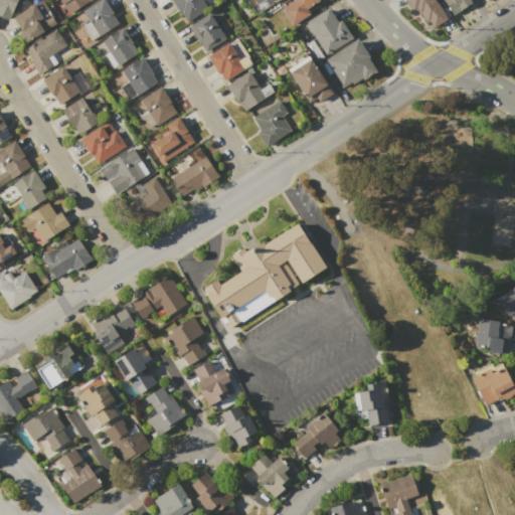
[(15,0),(7,19),(0,15),(0,0),(15,0)]
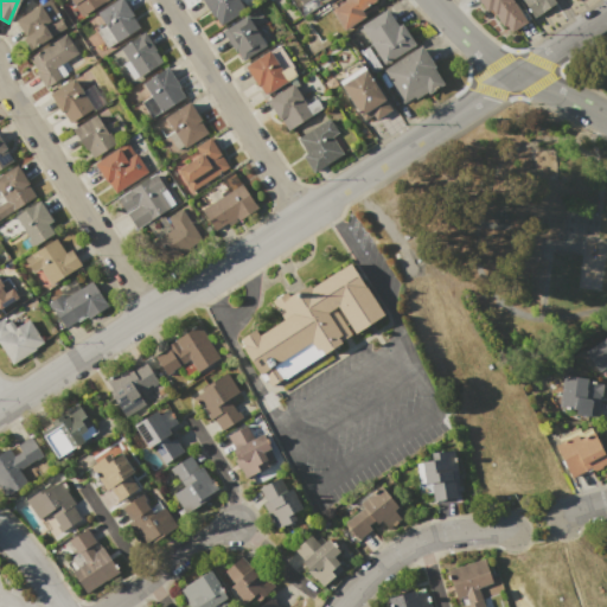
[(17,21),(46,0),(49,0),(68,27),(31,51),(23,38),(34,30),(33,29),(25,33),(17,21)]
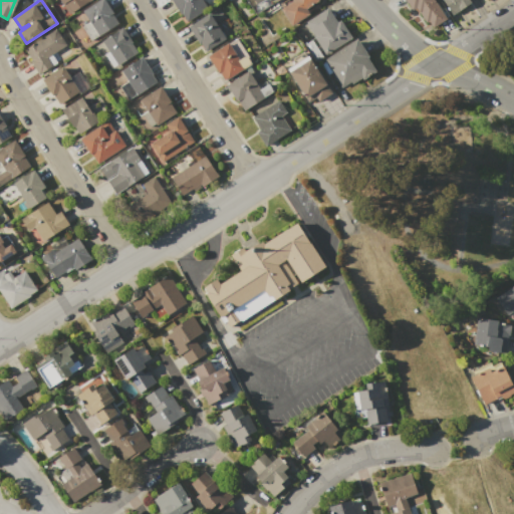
[(58,0),(90,0),(68,15),(58,0)]
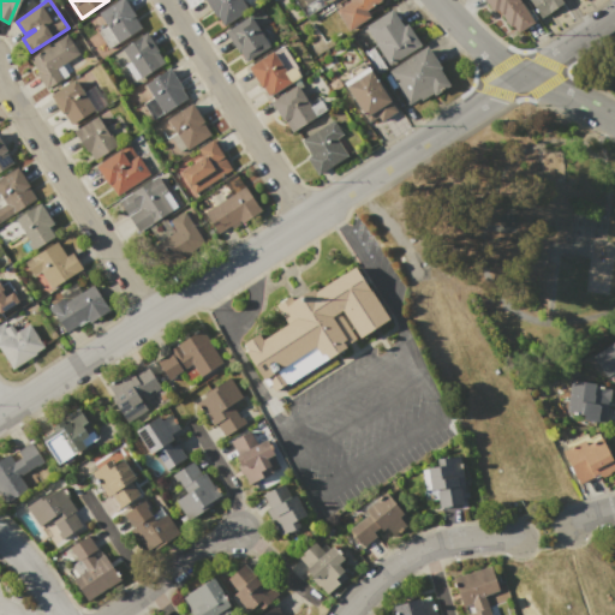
[(109,49),(97,31),(106,27),(97,13),(117,0),(123,0),(142,27),(109,49)]
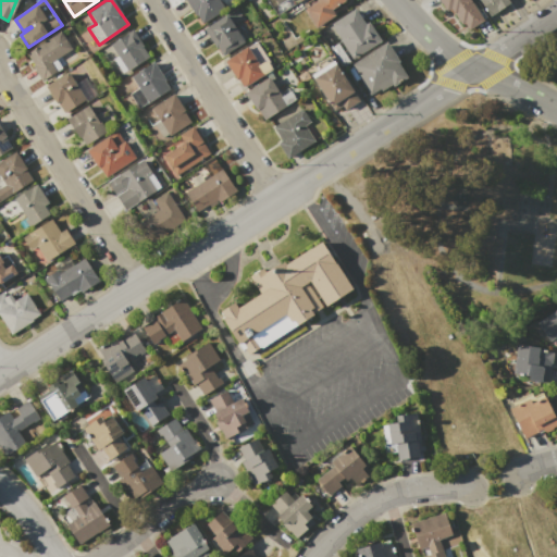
[(219,0),(224,8),(201,23),(185,0),(219,0)]
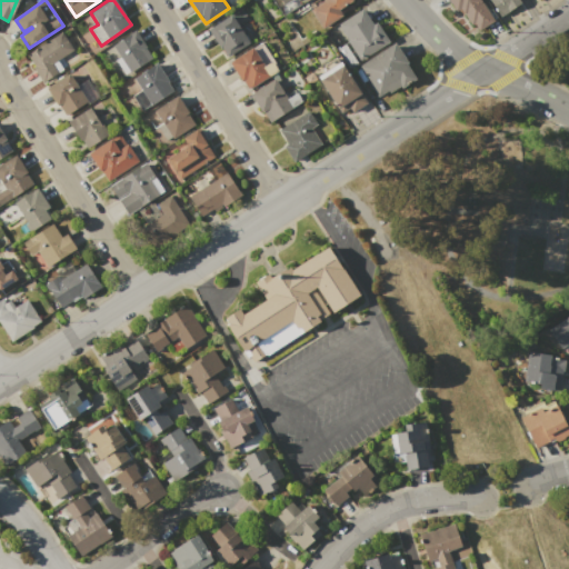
[(322,28),(310,10),(323,1),(322,0),(353,0),(338,10),(341,16),(322,28)]
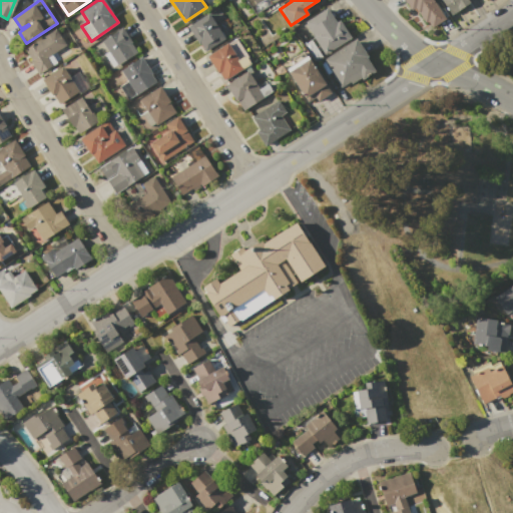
[(403,0),(432,0),(444,17),(428,28),(418,12),(414,15),(403,0)]
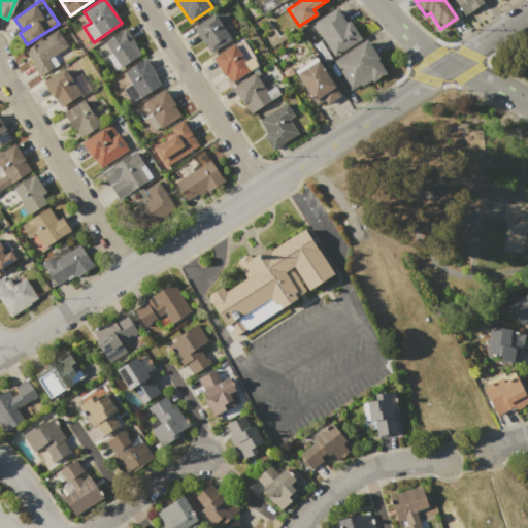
[(454,0),(481,0),(483,3),(464,15),(454,0)]
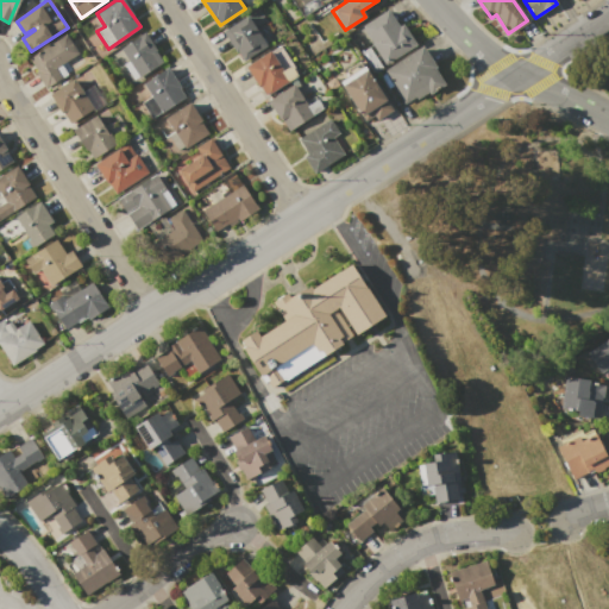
[(415,44),(385,64),(371,43),(372,42),(362,26),(387,10),(399,26),(402,24),(415,44)]
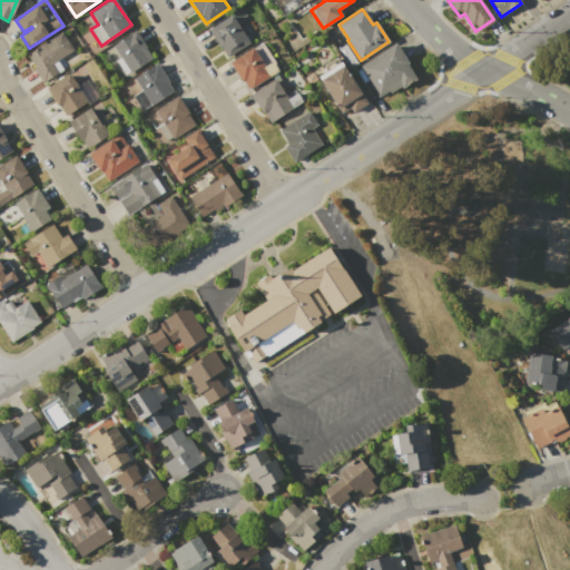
[(209,29),(232,13),(249,41),(227,56),(209,29)]
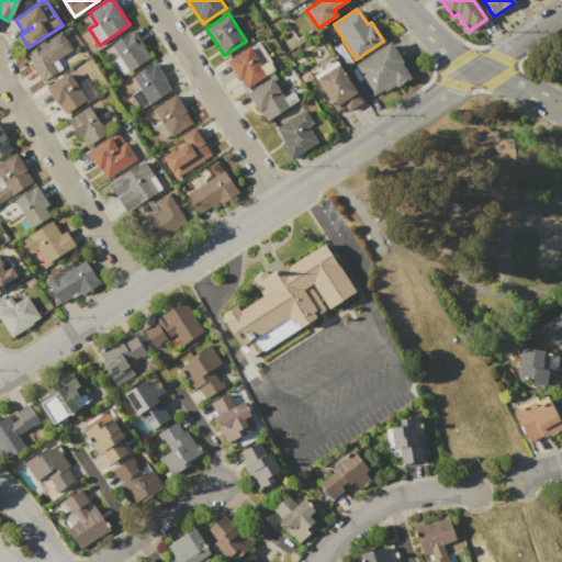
[(149,57),(128,71),(111,45),(134,30),(146,47),(144,48),(149,57)]
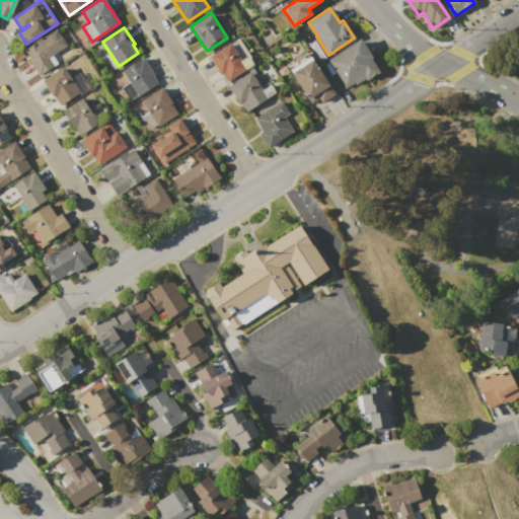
[(56,28),(67,45),(48,58),(53,65),(39,75),(29,61),(31,60),(24,49),(56,28)]
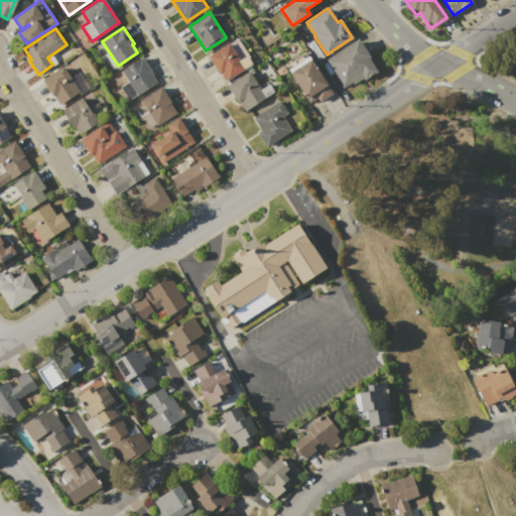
[(358,37),(371,56),(369,57),(378,72),(365,81),(363,78),(353,85),(352,83),(344,89),(333,73),(329,75),(323,65),(326,62),(325,60),(358,37)]
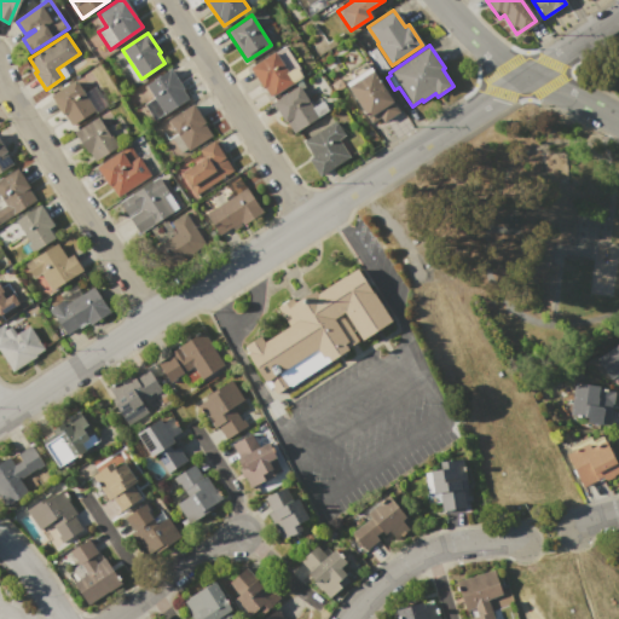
[(284,46),(305,75),(271,98),(265,88),(264,88),(249,68),(275,51),(276,52),(284,46)]
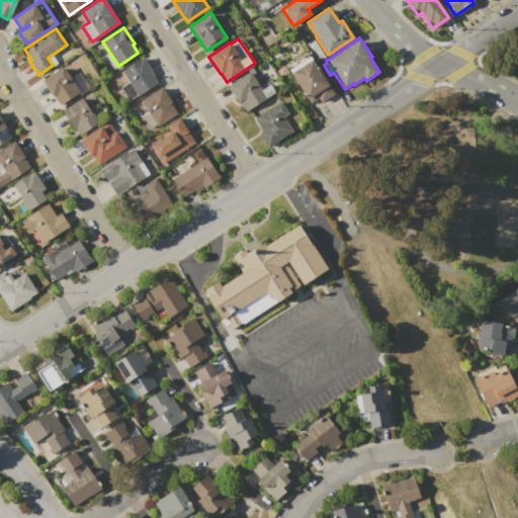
[(334,93),(321,102),(318,98),(311,103),(288,70),(309,56),(334,93)]
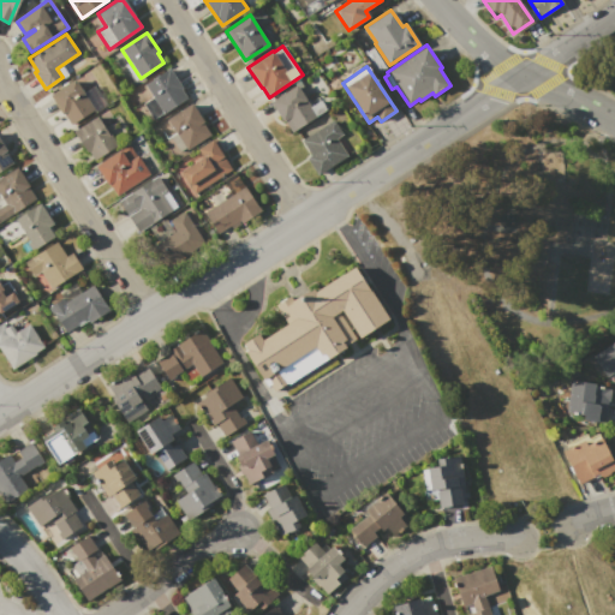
[(153,119),(143,103),(153,97),(144,84),(169,67),(183,88),(181,89),(187,99),(165,114),(162,112),(153,119)]
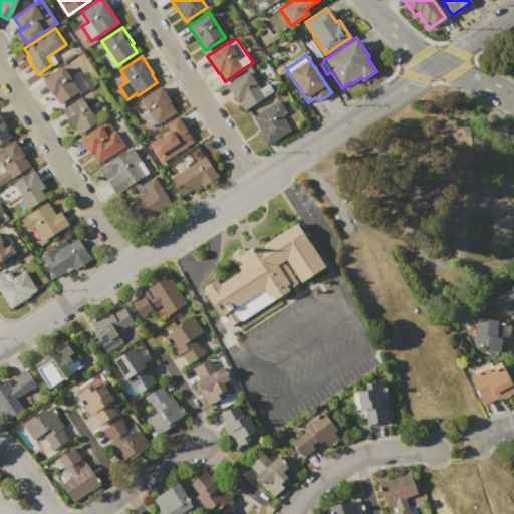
[(41,79),(63,65),(70,76),(77,71),(88,86),(60,105),(53,95),(52,95),(41,79)]
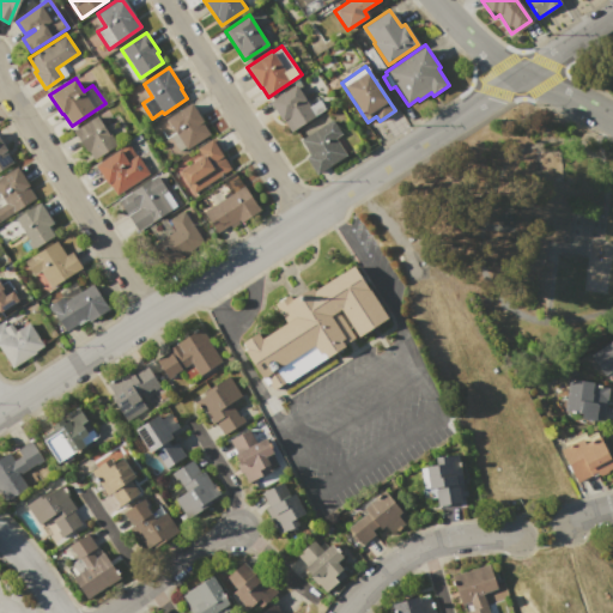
[(268,101),(295,83),(310,105),(319,99),(326,110),(291,133),(284,120),(283,121),(268,101)]
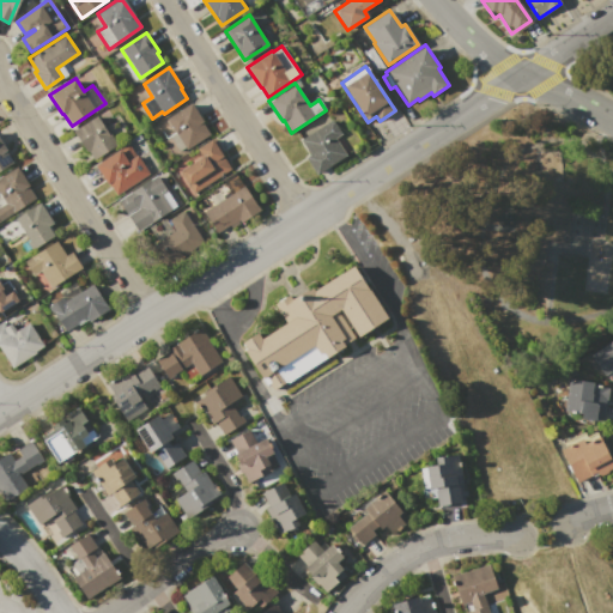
[(210,132),(193,143),(194,144),(186,149),(184,147),(178,152),(169,138),(176,133),(167,119),(190,103),(210,132)]
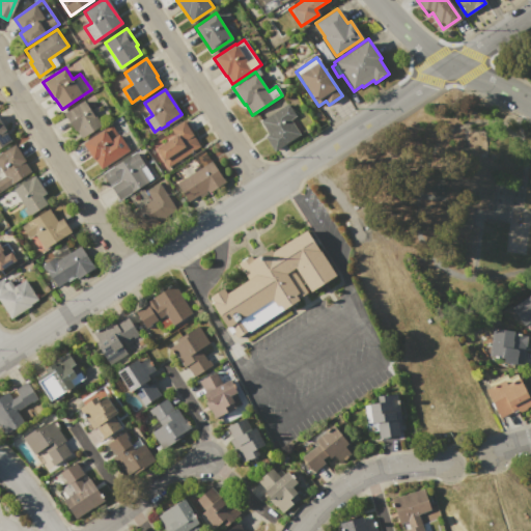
[(83,100),(101,126),(83,138),(77,130),(75,131),(63,113),(83,100)]
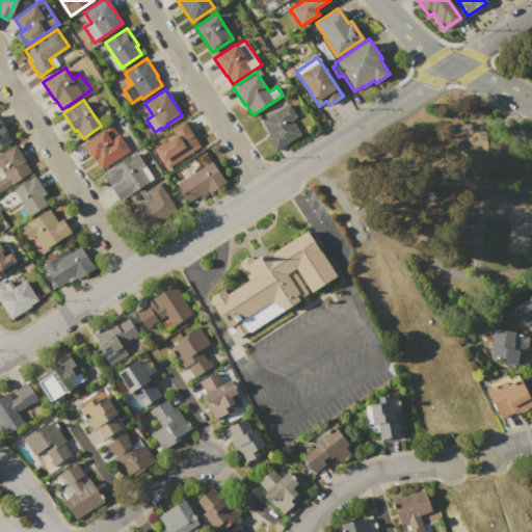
[(289,103),(297,116),(291,120),(300,134),(274,152),(264,136),(268,133),(261,122),(289,103)]
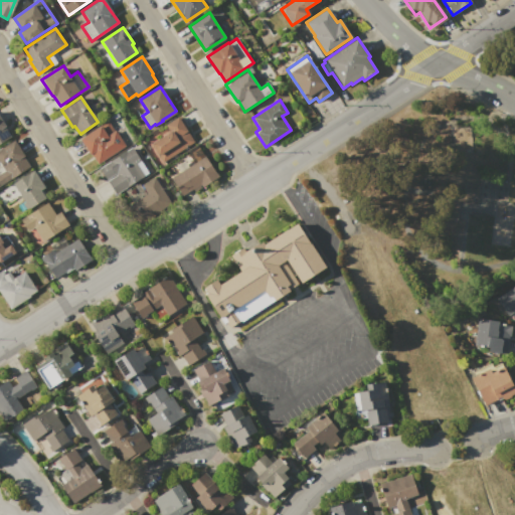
[(0,143),(0,117),(5,125),(3,126),(10,137),(0,143)]
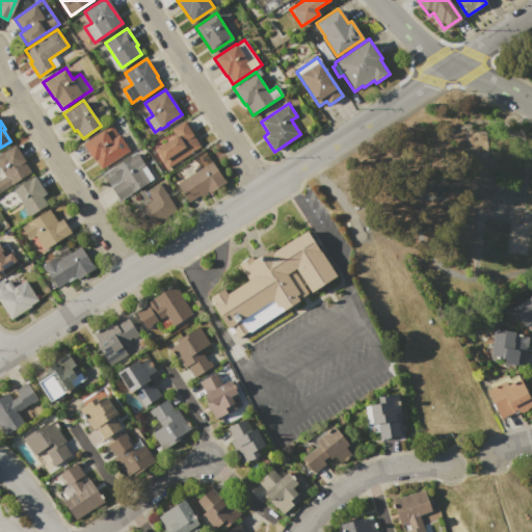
[(201,145),(168,167),(156,150),(176,136),(170,130),(184,121),(201,145)]
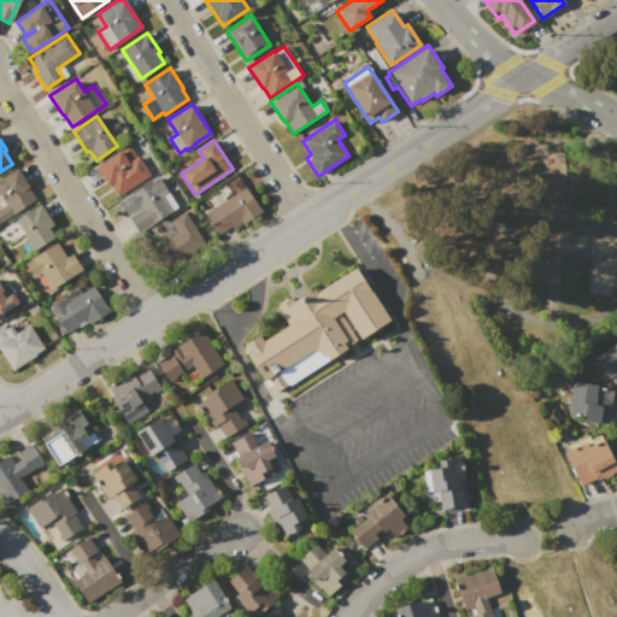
[(95,166),(129,144),(137,157),(147,150),(159,168),(117,197),(109,184),(107,186),(95,166)]
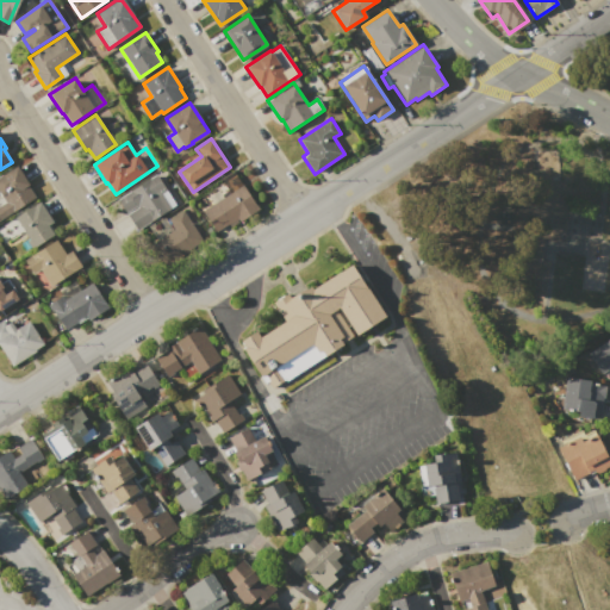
[(33,198),(0,219),(0,203),(2,201),(0,198),(0,174),(16,165),(27,184),(25,185),(33,198)]
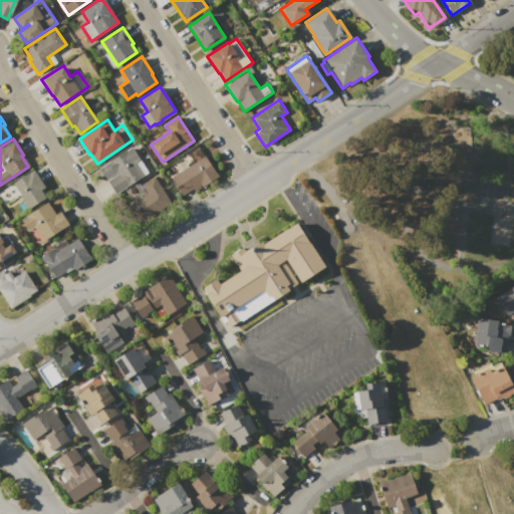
[(131,147),(148,172),(115,193),(98,168),(131,147)]
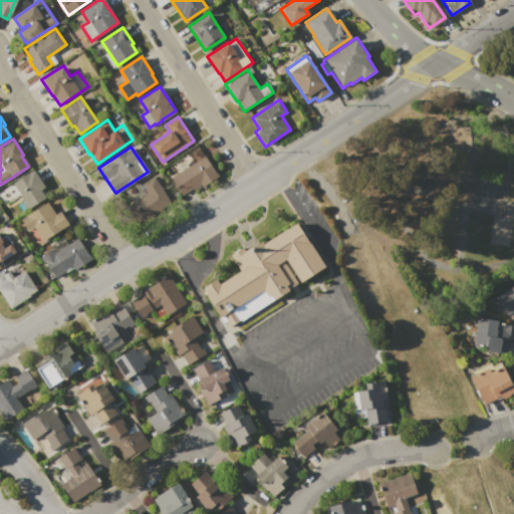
[(170,178),(180,171),(176,166),(184,160),(188,166),(204,155),(218,176),(202,187),(200,184),(182,196),(170,178)]
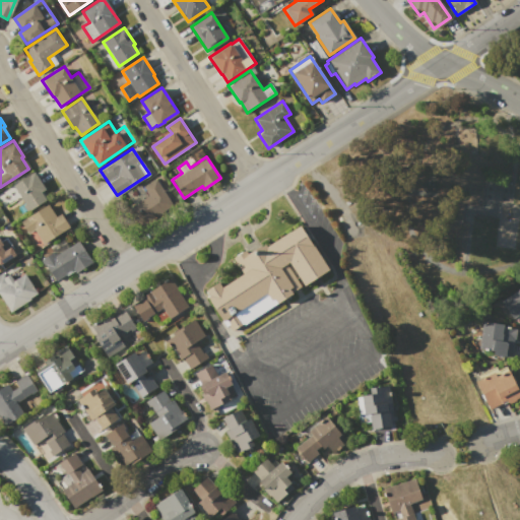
[(34,173),(45,188),(41,191),(46,198),(22,214),(17,207),(24,202),(13,186),(34,173)]
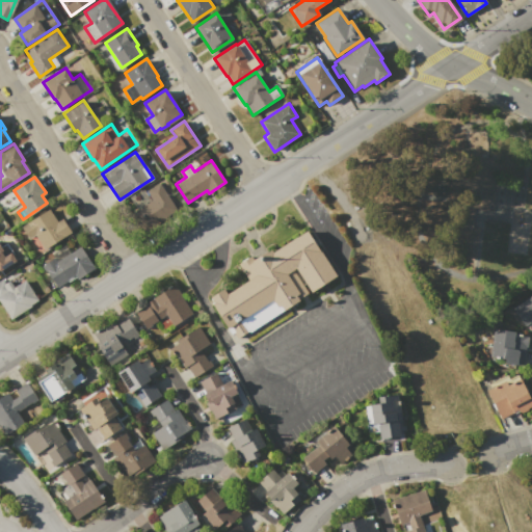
[(159,183),(177,210),(145,231),(134,213),(153,201),(147,191),(159,183)]
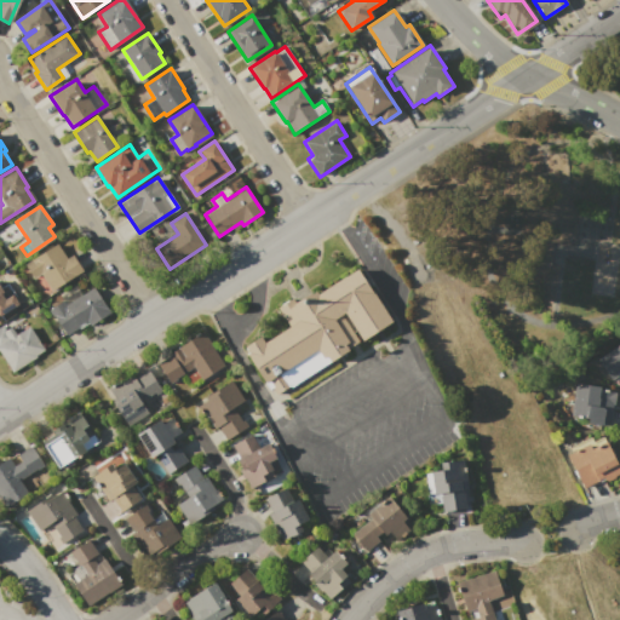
[(81,270),(44,294),(23,265),(57,244),(67,258),(70,254),(81,270)]
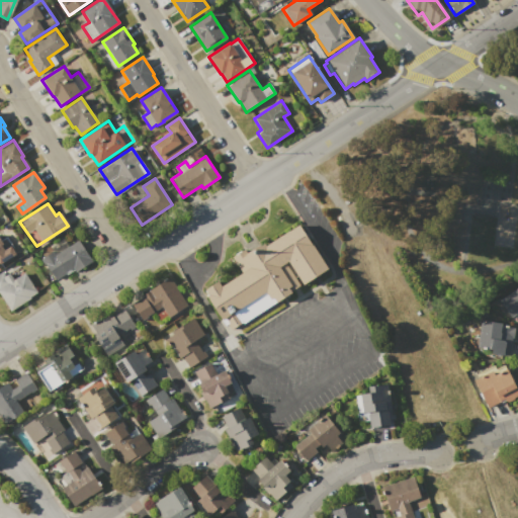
[(328,268),(231,331),(203,289),(212,283),(218,280),(222,286),(242,273),(235,262),(265,242),(267,245),(299,224),(328,268)]
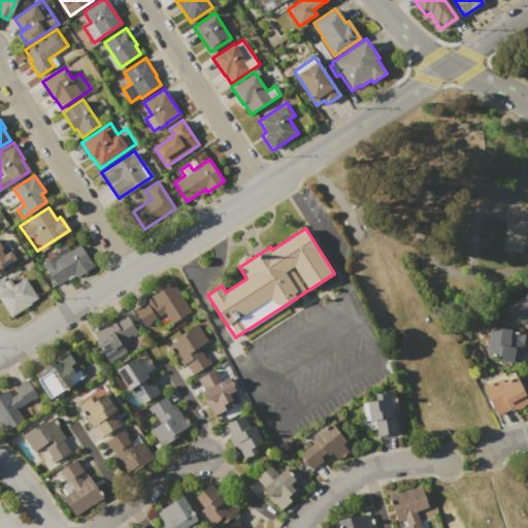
[(0,243),(3,249),(1,251),(4,255),(10,251),(15,258),(0,268),(0,243)]
